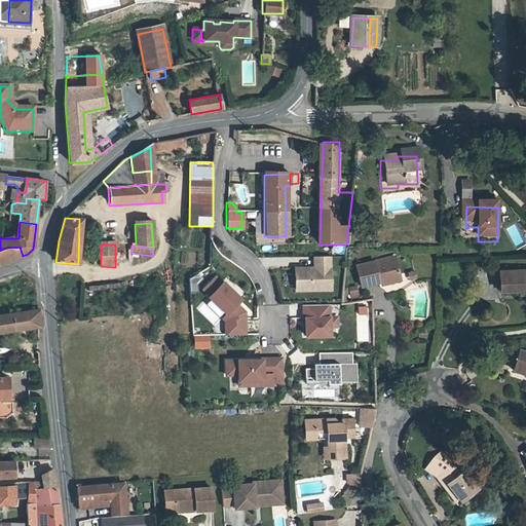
[(0,264),(23,256),(20,247),(7,248),(0,249),(0,264)]
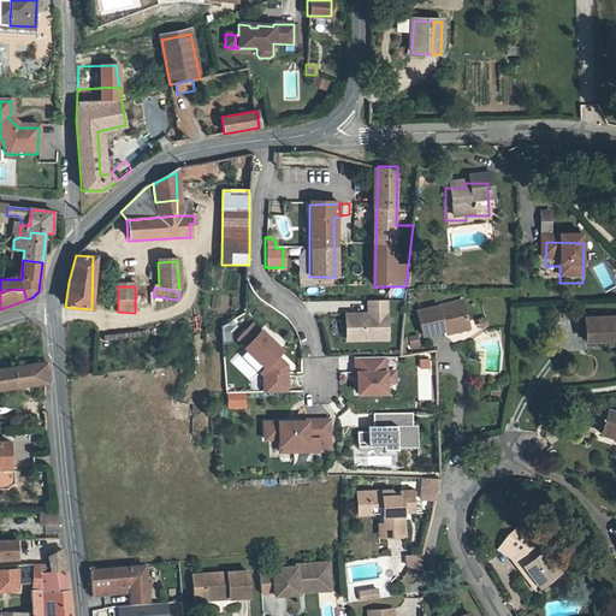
[(345,341),(386,339),(385,301),(368,301),(368,315),(345,315),(345,341)]
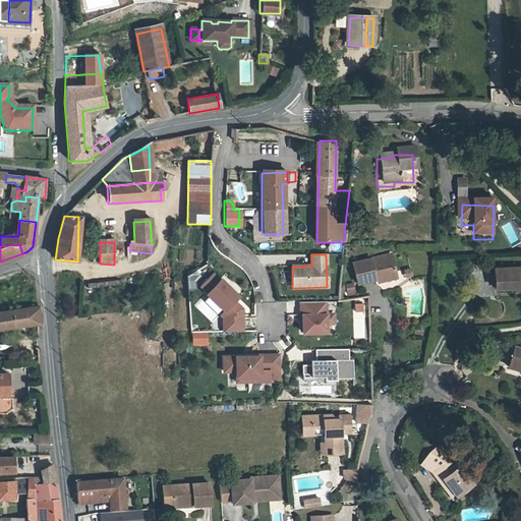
[(377,280),(397,275),(392,254),(354,264),(358,284),(377,280)]
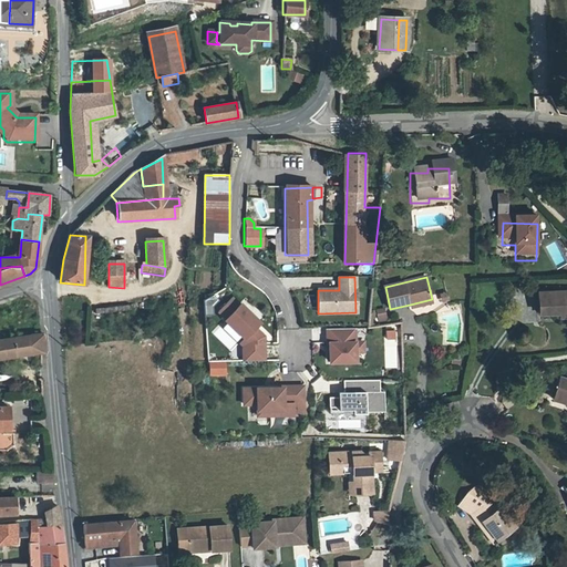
[(259,325),(239,305),(238,306),(230,299),(217,312),(225,319),(224,320),(243,340),(244,339),(254,329),(259,325)]
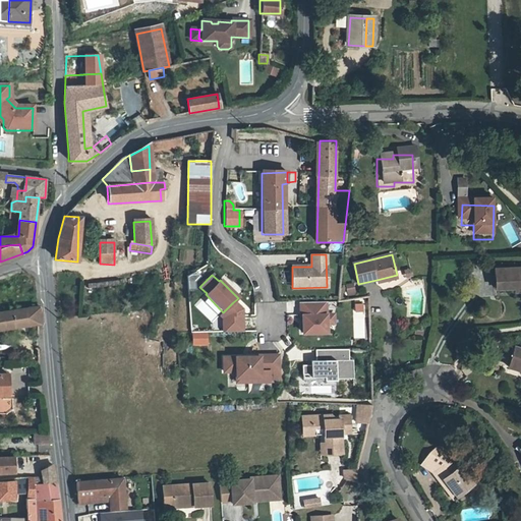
[(398,279),(397,275),(377,280),(377,284),(398,279)]
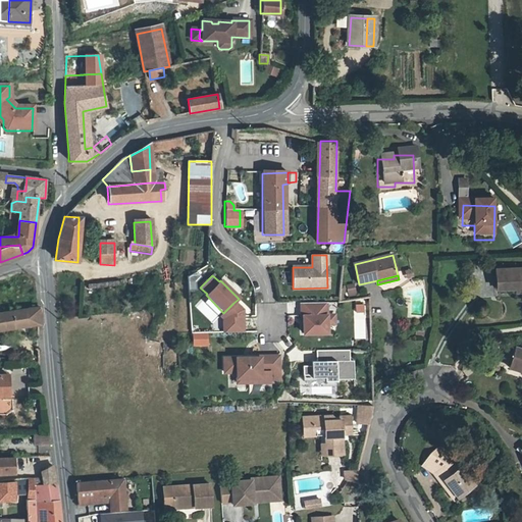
[(516,303),(521,303),(521,279),(493,279),(493,299),(516,299),(516,303)]
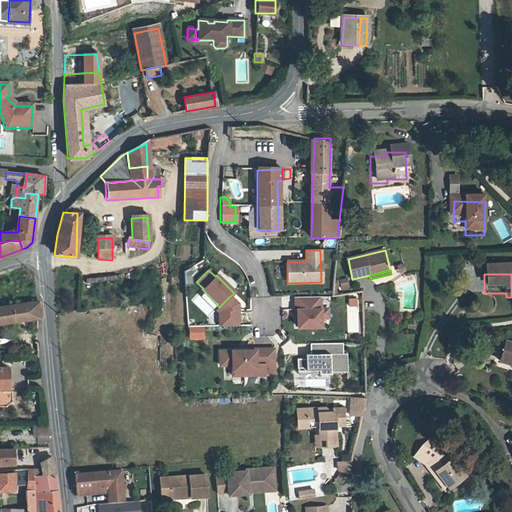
[(340,279),(342,290),(350,289),(348,278),(340,279)]
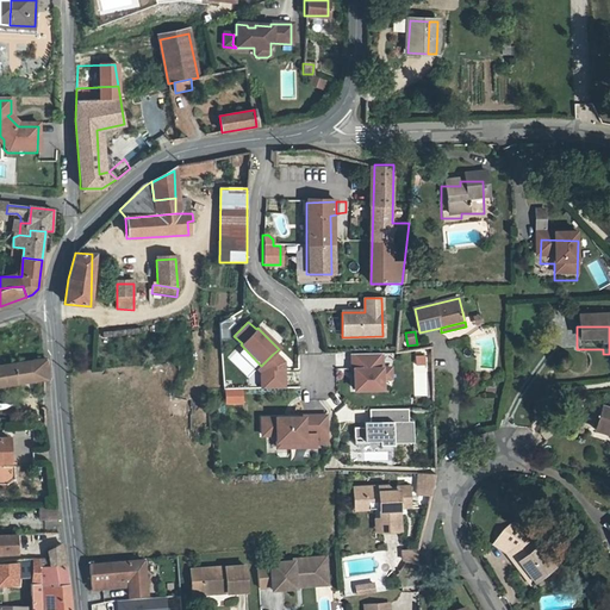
[(273,354),(262,365),(268,369),(260,379),(261,390),(282,390),(282,363),(273,354)]
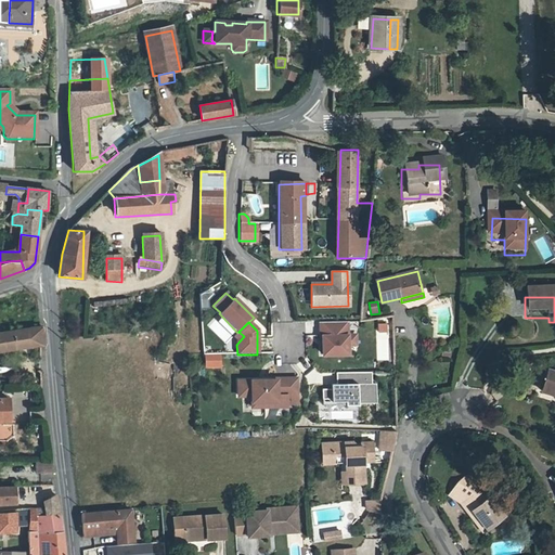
[(320,337),(321,337),(322,356),(347,355),(346,322),(319,323),(320,337)]
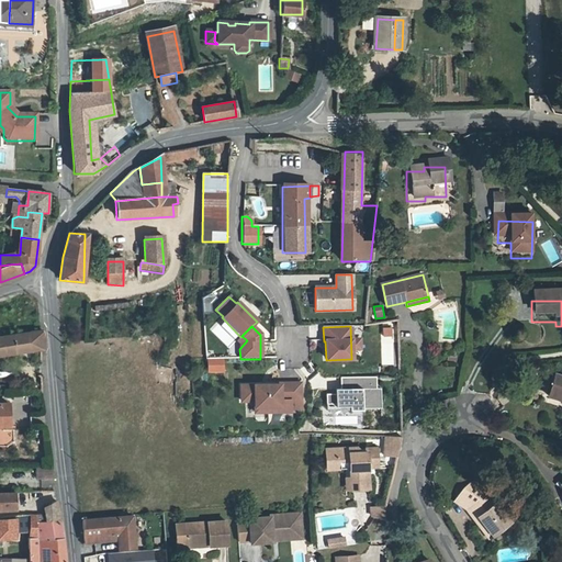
[(43,332),(0,338),(0,356),(42,350),(44,350),(43,332)]
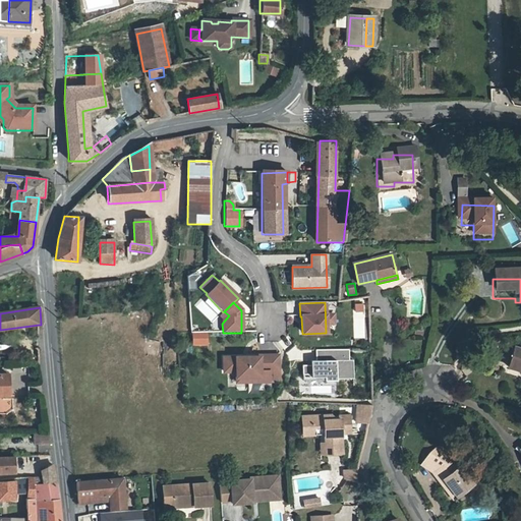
[(205,334),(192,334),(192,345),(205,345),(205,334)]
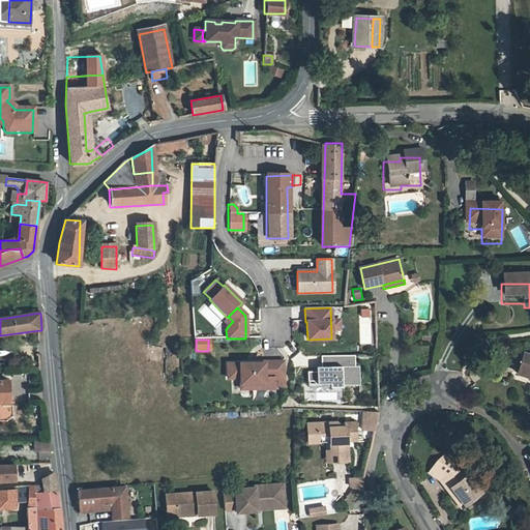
[(307,382),(316,382),(316,385),(329,384),(329,388),(341,388),(341,386),(358,386),(358,367),(354,367),(354,357),(321,357),(321,363),(316,363),(316,367),(306,369),(307,382)]
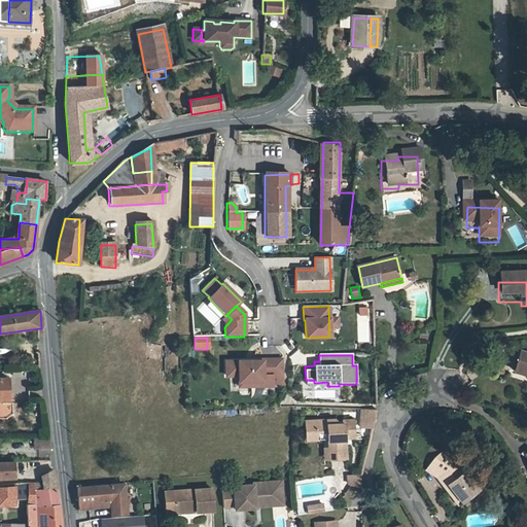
[(512,375),(526,379),(526,358),(518,355),(512,375)]
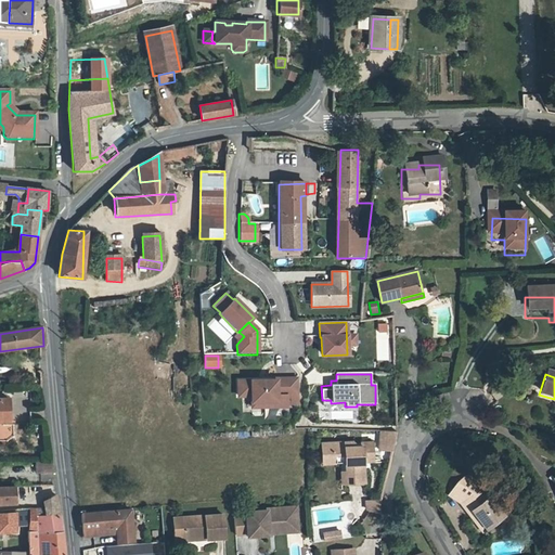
[(297,381),(297,379),(275,379),(275,381),(237,382),(237,397),(250,397),(250,408),(265,408),(265,402),(275,402),(275,405),(275,408),(286,407),(286,404),(298,404),(297,385),(297,381)]
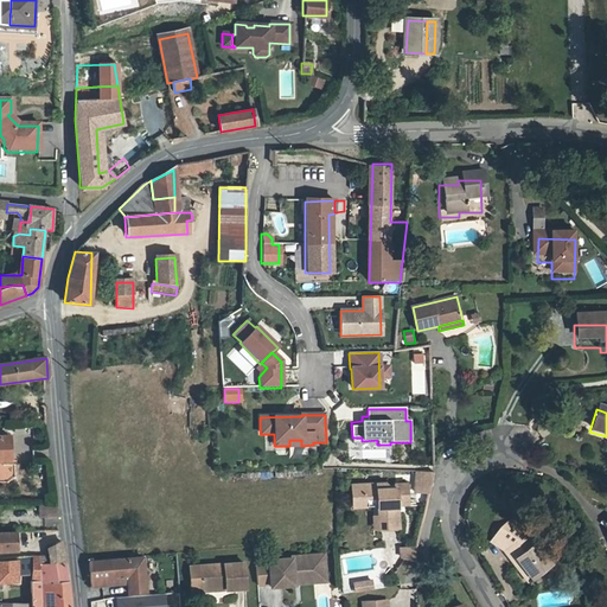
[(0,433),(0,458),(11,459),(12,434),(0,433)]
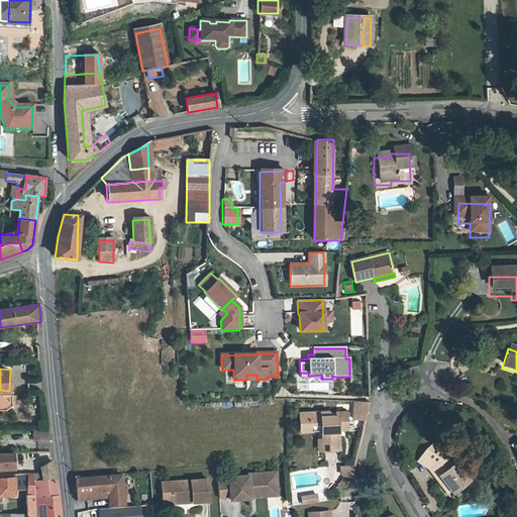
[(367,403),(350,403),(351,420),(364,420),(367,403)]
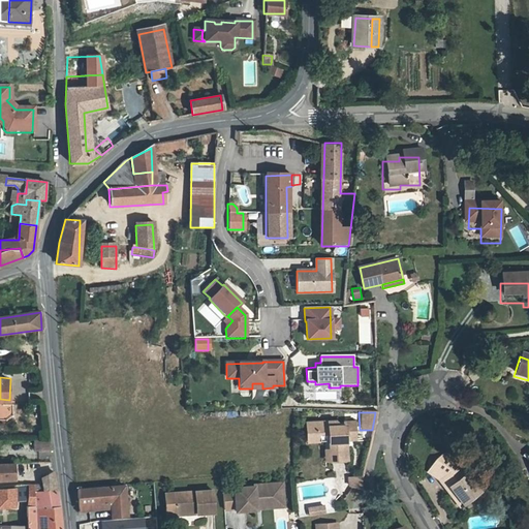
[(334,425),(314,426),(315,438),(329,437),(329,444),(330,454),(330,464),(346,463),(345,441),(353,441),(352,425),(343,426),(343,428),(339,428),(334,425)]
